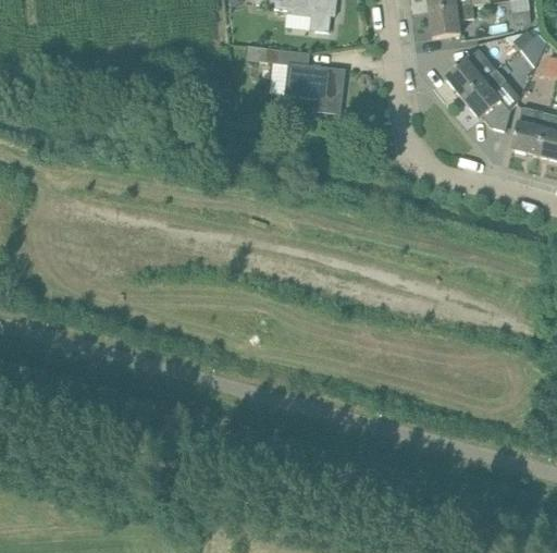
[(256,0),(256,4),(274,5),(274,8),(311,11),(310,28),(329,31),(331,14),(335,15),(337,0),(256,0)]
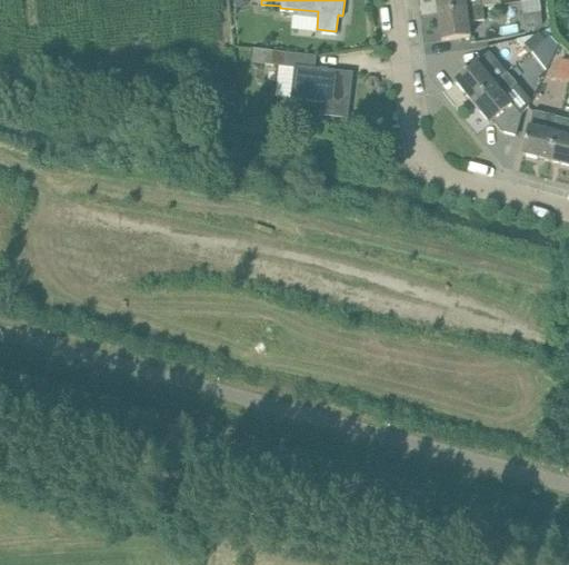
[(483,5),(482,0),(437,0),(438,11),(468,7),(483,5)]
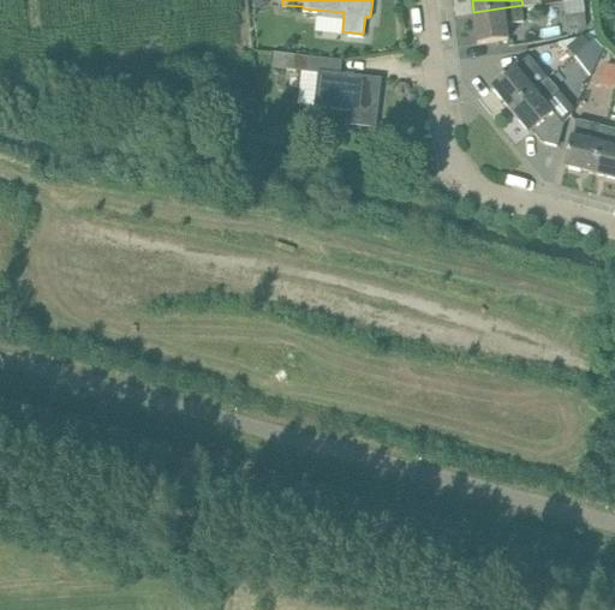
[(563,0),(565,12),(585,9),(584,0),(563,0)]
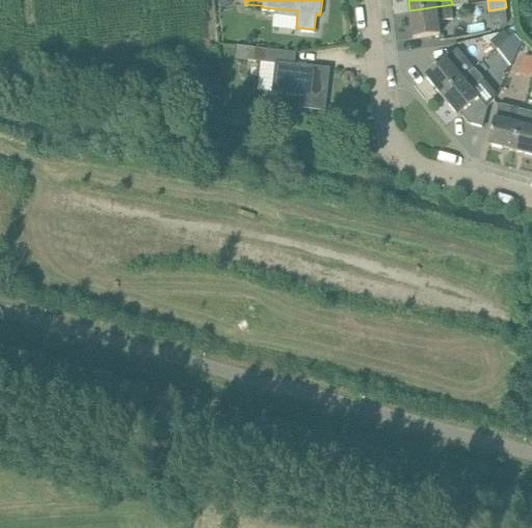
[(441,31),(437,6),(409,10),(413,35),(441,31)]
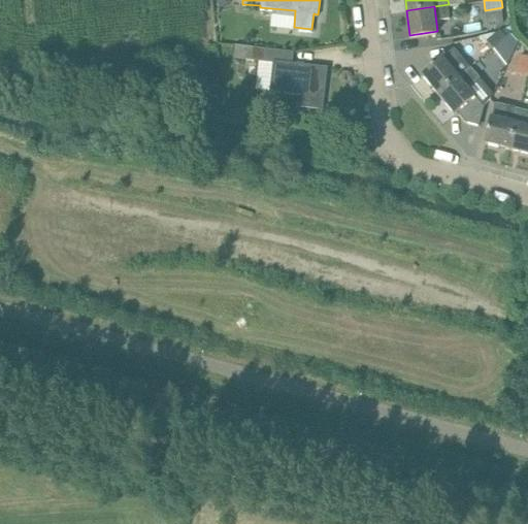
[(493,46),(507,35),(500,28),(487,38),(493,46)]
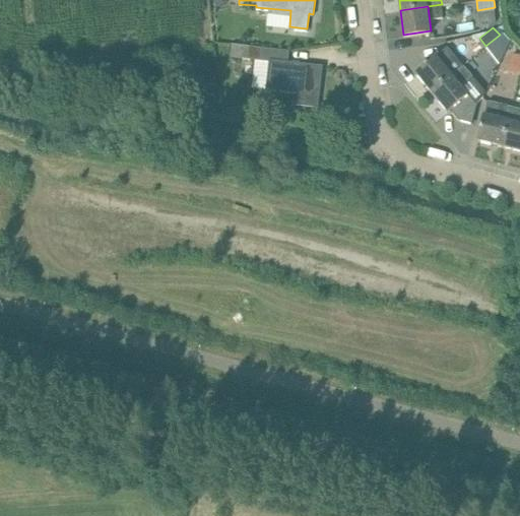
[(506,43),(500,35),(485,46),(493,54),(506,43)]
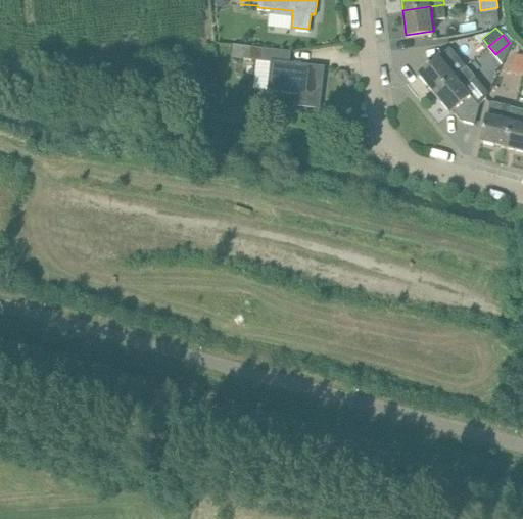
[(271,59),(270,67),(268,88),(298,91),(296,103),(320,106),(321,93),(317,92),(319,78),(323,79),(325,64),(286,60),(288,49),(290,49),(290,48),(264,45),(262,58),(271,59)]
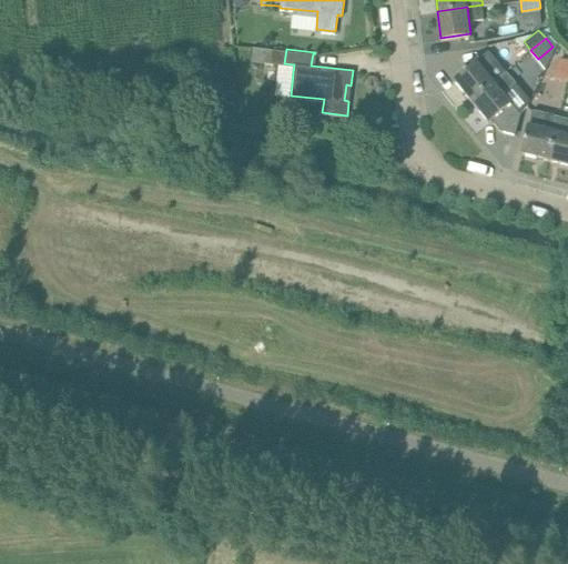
[(488,49),(476,59),(454,78),(473,100),(507,71),(488,49)]
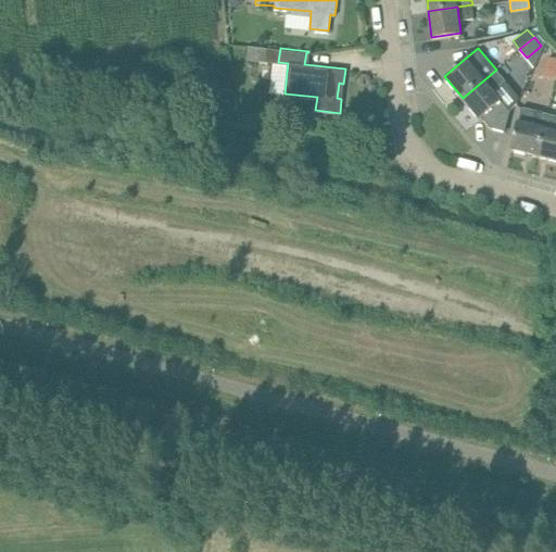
[(555,75),(555,57),(550,55),(545,74),(555,75)]
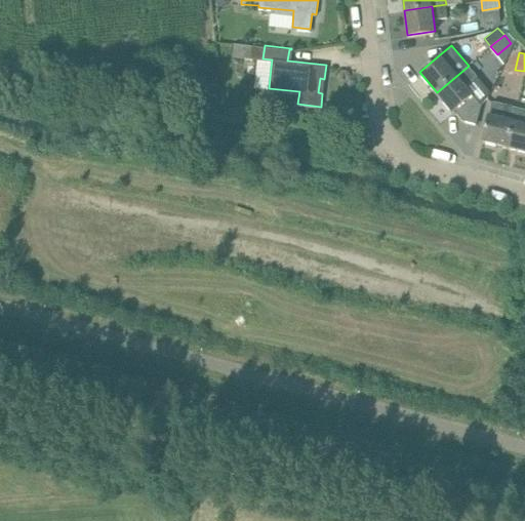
[(476,75),(469,66),(437,92),(452,111),(454,109),(462,119),(463,119),(477,122),(482,104),(480,104),(465,84),(476,75)]
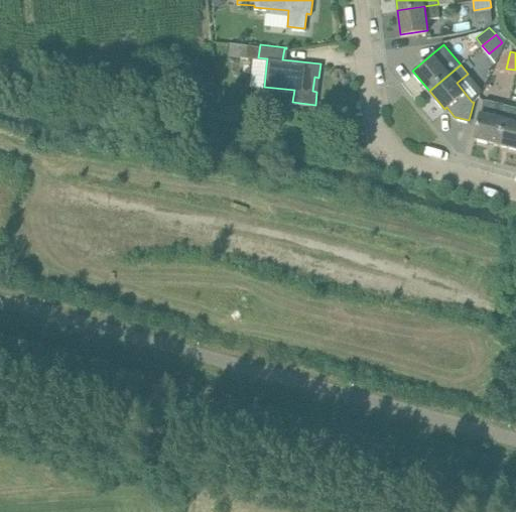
[(515,105),(509,104),(505,118),(499,143),(515,147),(515,105)]
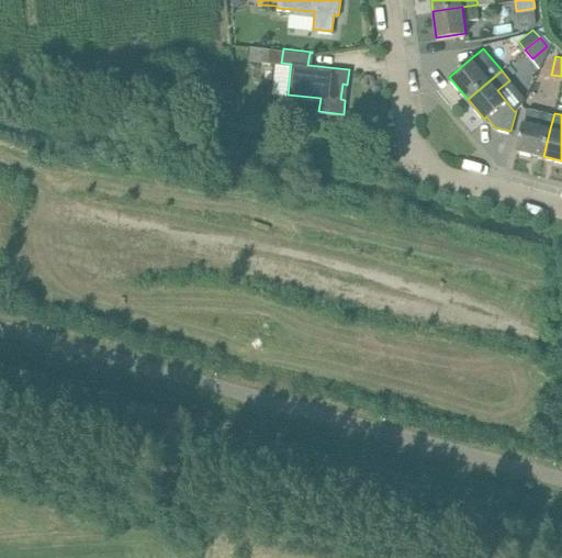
[(543,156),(550,129),(524,122),(516,149),(543,156)]
